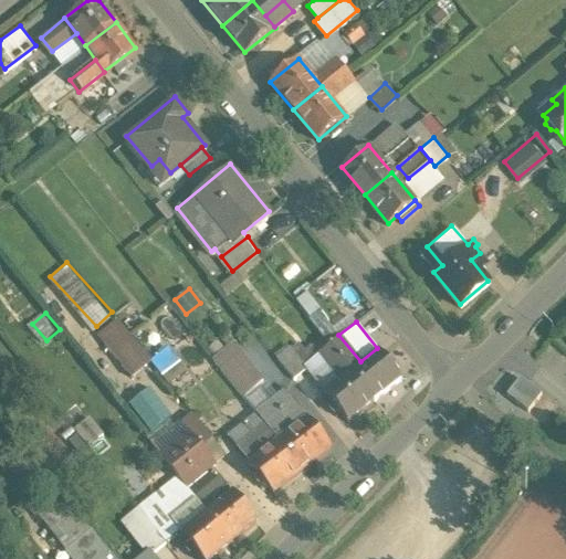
[(332,326),(323,334),(329,343),(338,335),(332,326)]
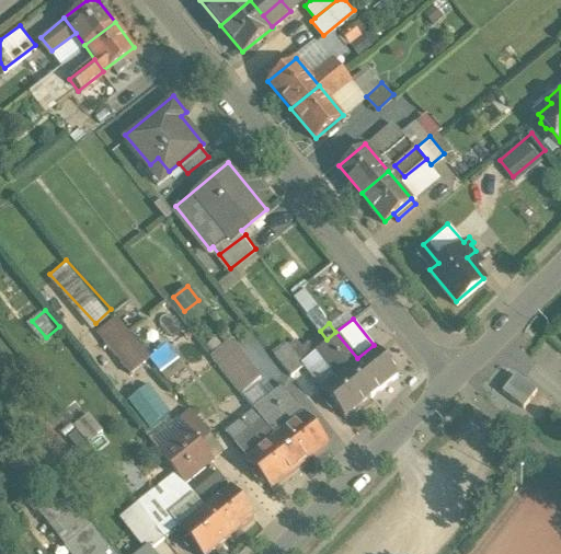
[(141,358),(117,331),(104,342),(128,369),(141,358)]
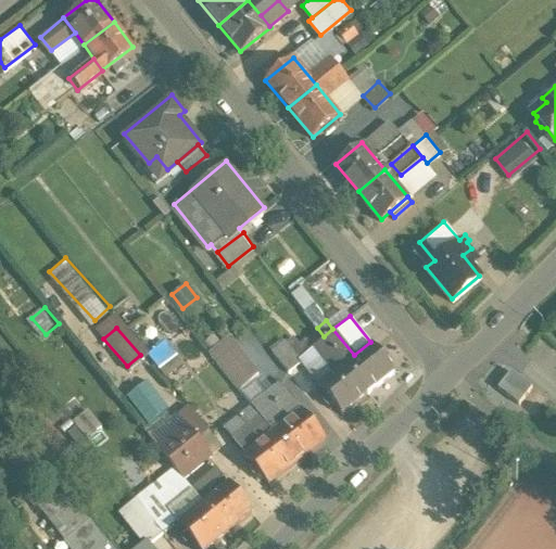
[(317,328),(306,336),(313,345),(324,336),(317,328)]
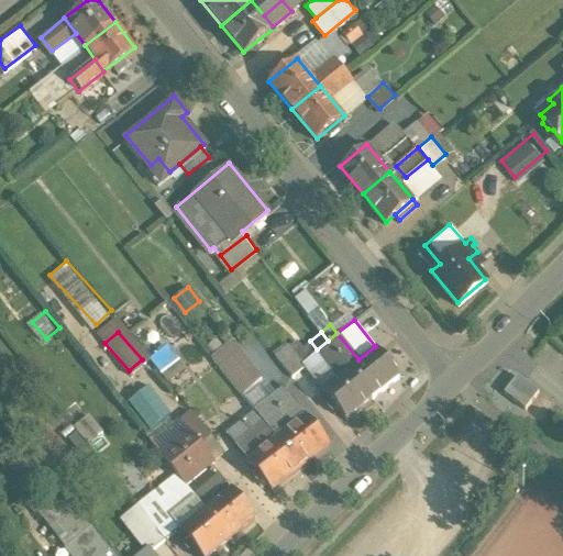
[(337,333),(328,341),(349,367),(359,359),(337,333)]
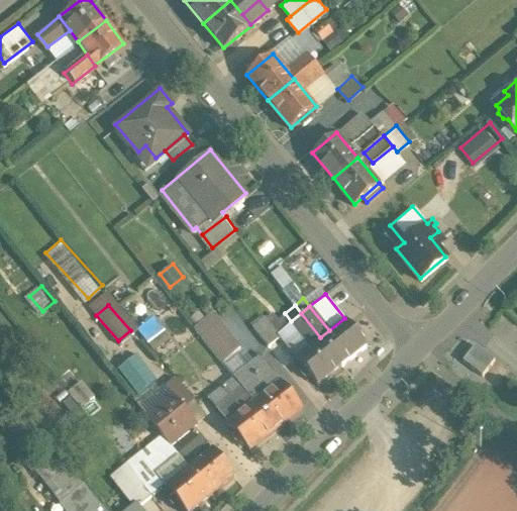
[(165,328),(151,312),(136,324),(149,340),(165,328)]
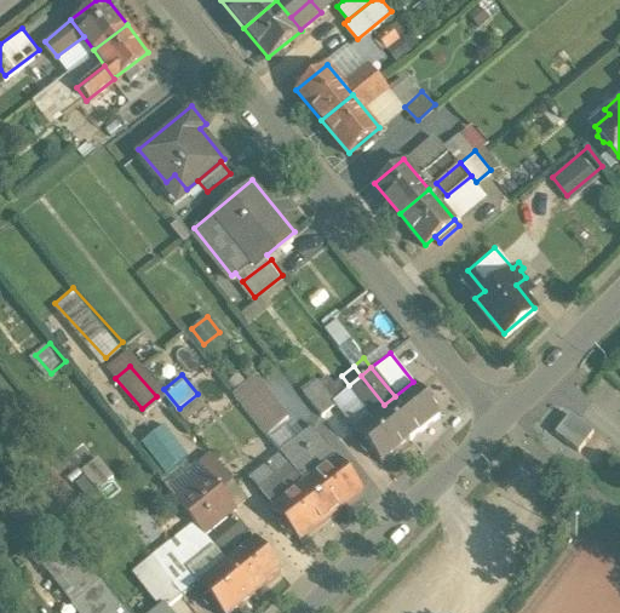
[(384,405),(361,376),(349,385),(372,414),(384,405)]
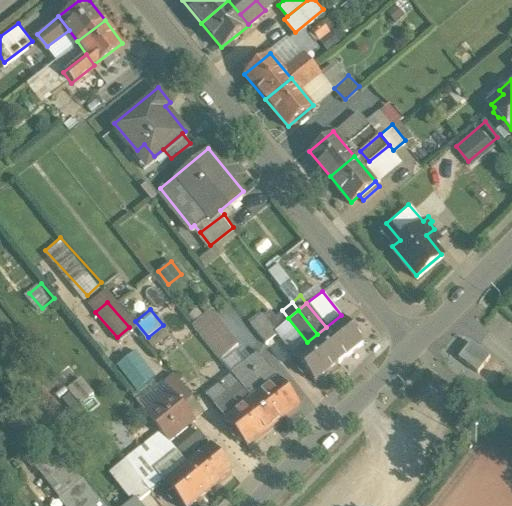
[(212,312),(204,319),(209,325),(217,318),(212,312)]
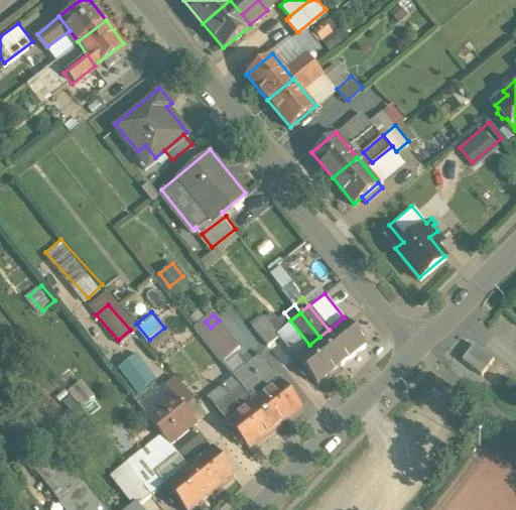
[(276,331),(263,314),(251,324),(266,343),(277,335),(275,332),(276,331)]
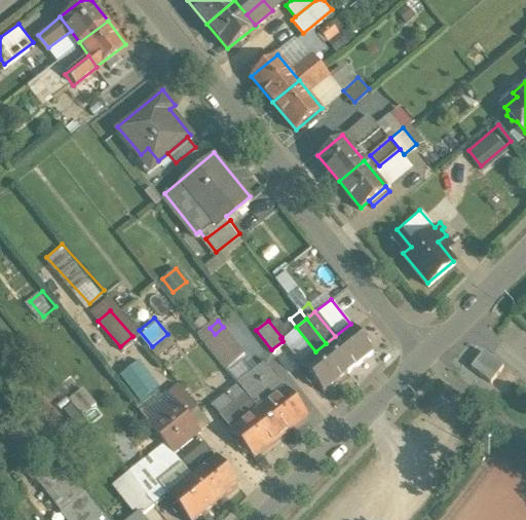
[(335,336),(326,343),(346,370),(371,350),(365,341),(369,338),(361,329),(358,332),(350,324),(335,336)]
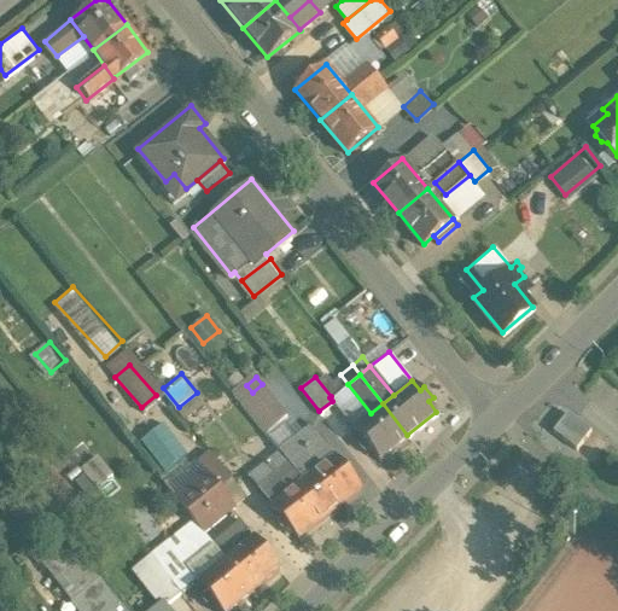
[(285,413),(262,384),(252,393),(243,401),(266,429),(285,413)]
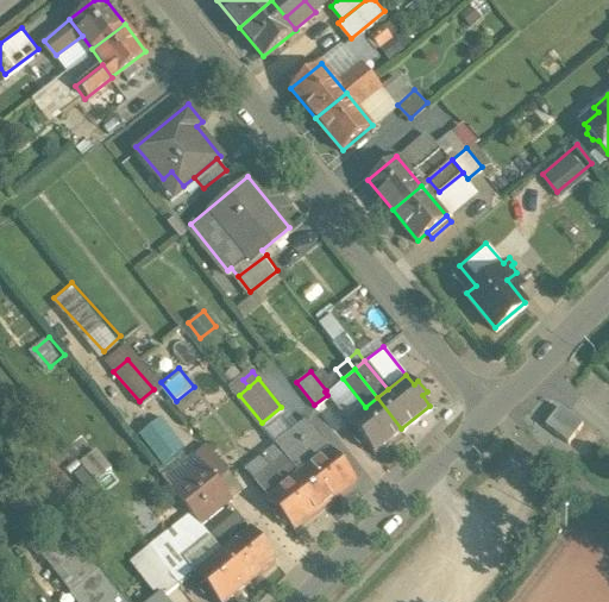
[(365,407),(343,378),(326,390),(325,392),(327,395),(349,421),(365,407)]
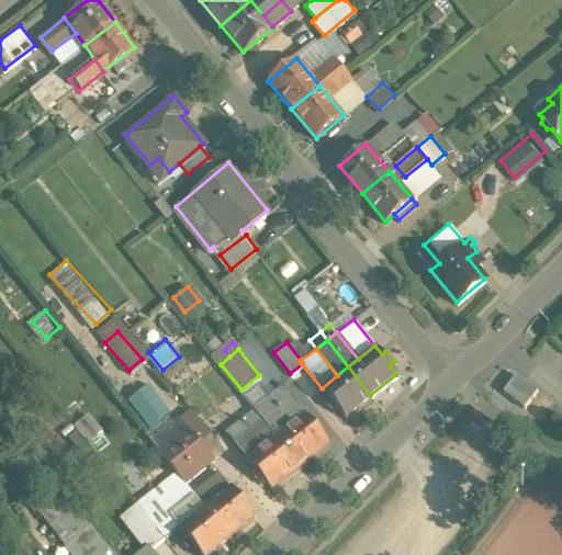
[(337,375),(322,388),(328,397),(324,400),(333,410),(336,407),(344,416),(370,395),(348,366),(337,375)]
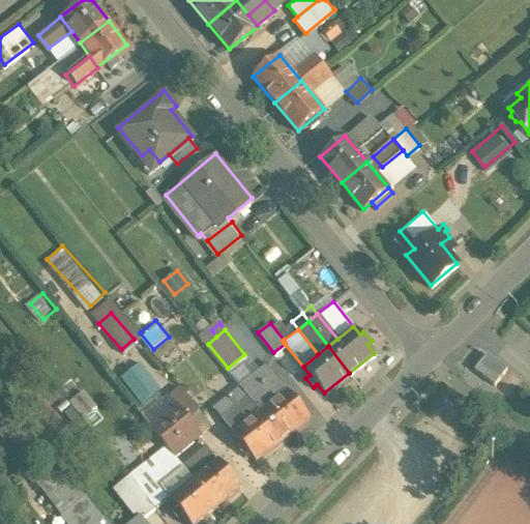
[(508,366),(490,351),(476,368),(496,382),(508,366)]
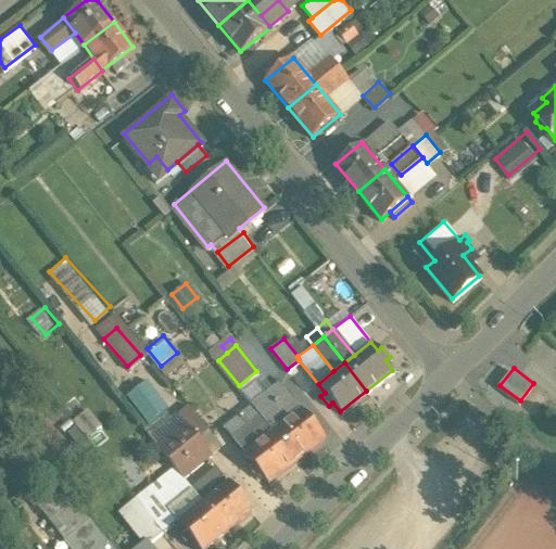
[(150,418),(171,401),(147,374),(127,392),(150,418)]
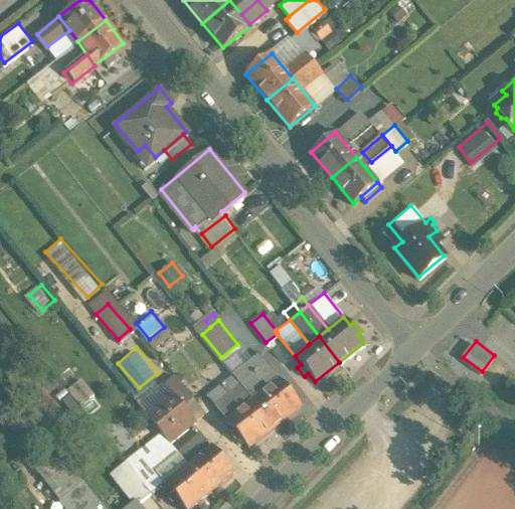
[(258,354),(233,373),(240,382),(253,398),(278,379),(258,354)]
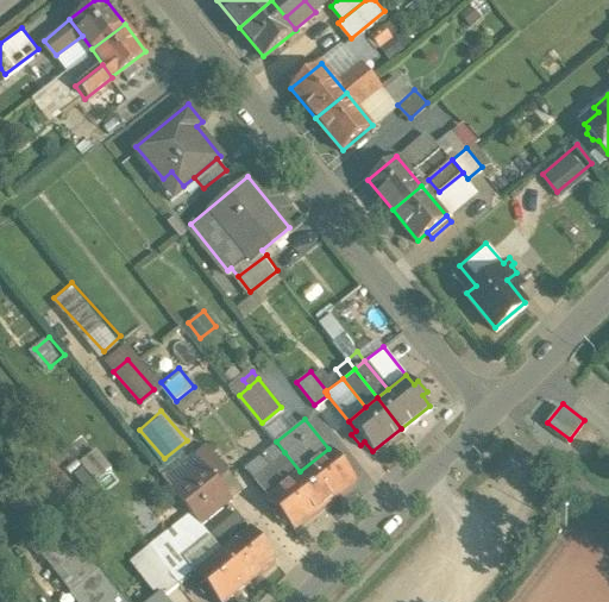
[(121,466),(100,441),(82,458),(104,483),(121,466)]
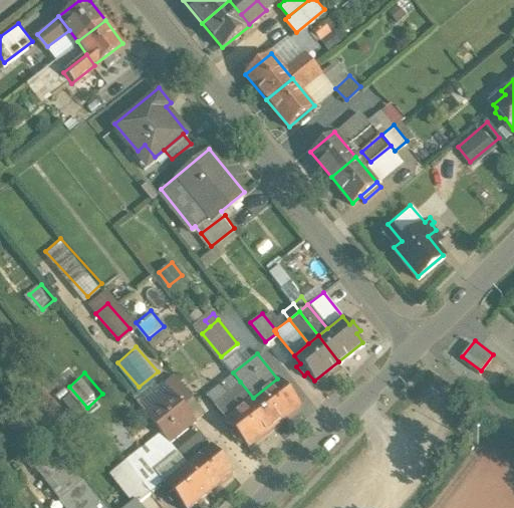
[(233,372),(207,394),(214,403),(240,382),(233,372)]
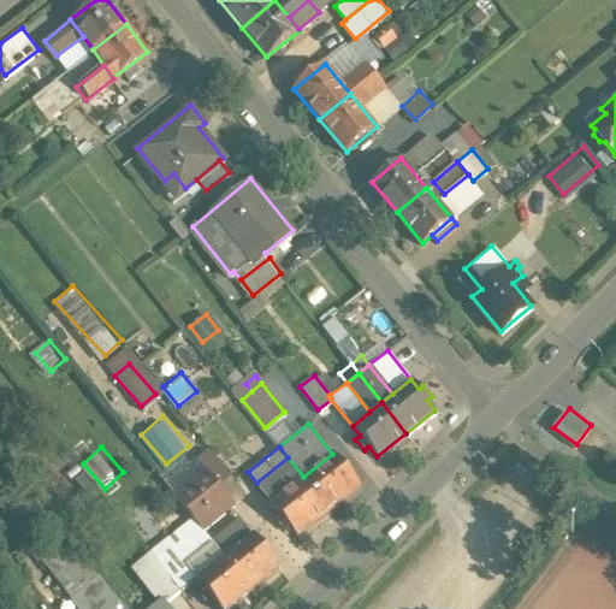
[(207,467),(219,483),(230,474),(209,448),(197,456),(207,467)]
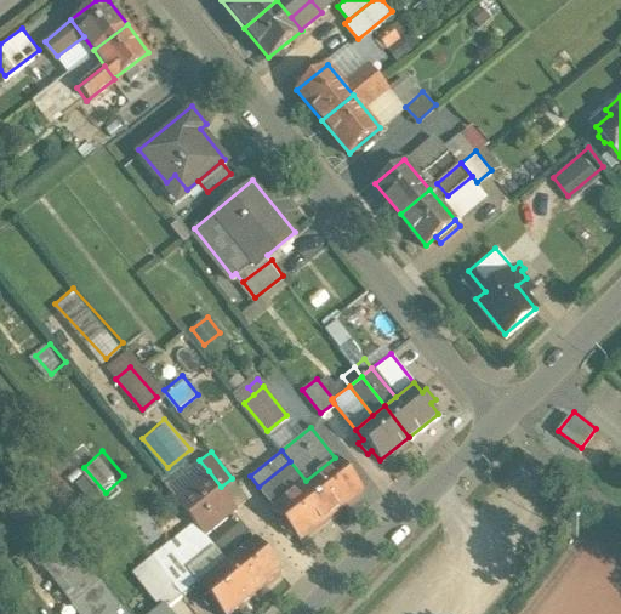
[(335,458),(306,481),(331,512),(362,489),(336,458),(335,458)]
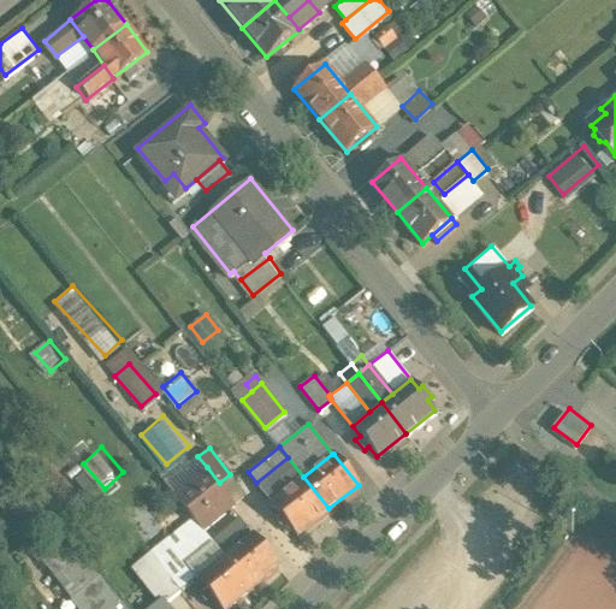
[(176,492),(188,509),(202,526),(230,504),(234,501),(219,483),(207,467),(176,492)]
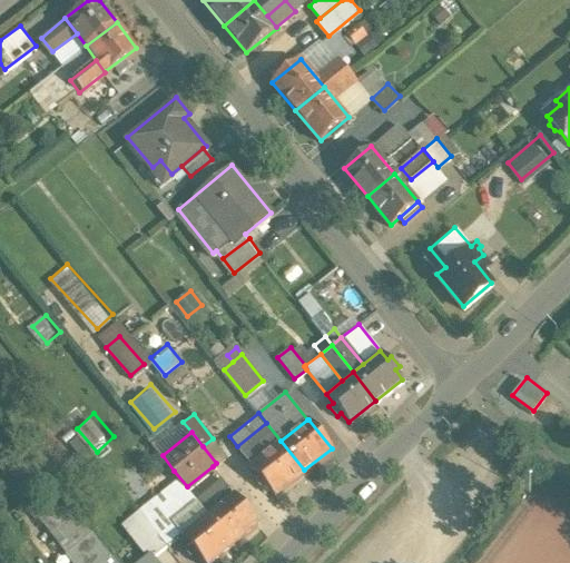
[(281,441),(251,464),(258,473),(254,476),(259,484),(264,480),(274,493),(304,470),(281,441)]
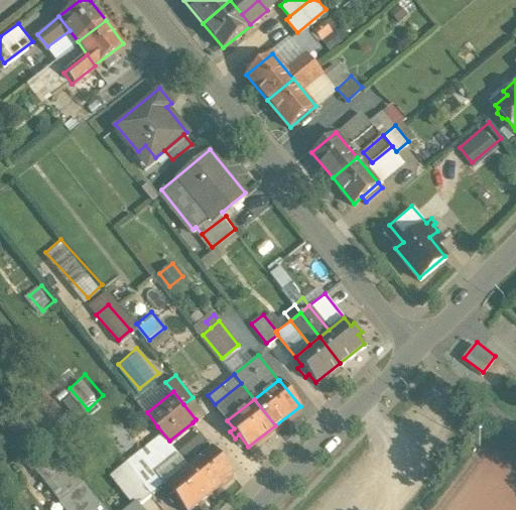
[(157,426),(140,439),(151,454),(169,440),(157,426)]
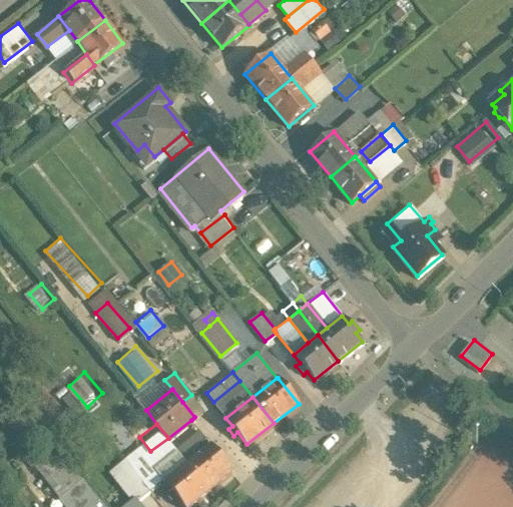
[(231,471),(205,438),(191,449),(196,455),(187,462),(209,489),(231,471)]
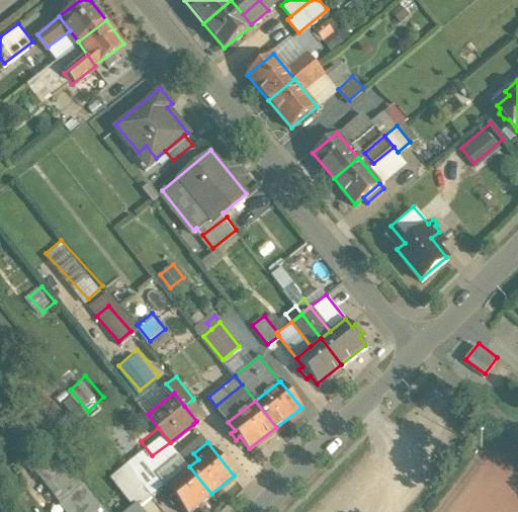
[(84,481),(55,444),(31,463),(61,500),(84,481)]
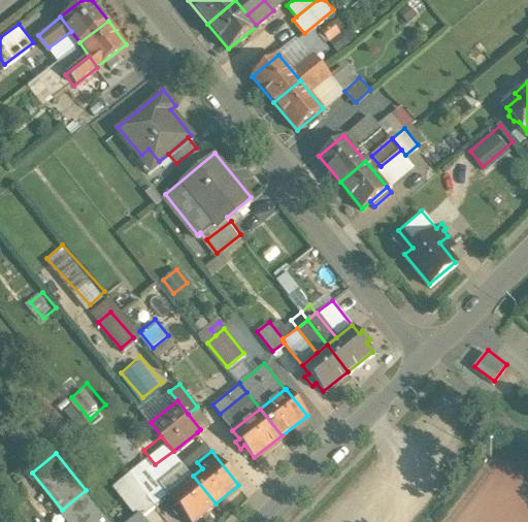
[(167,493),(142,460),(129,470),(136,479),(155,502),(167,493)]
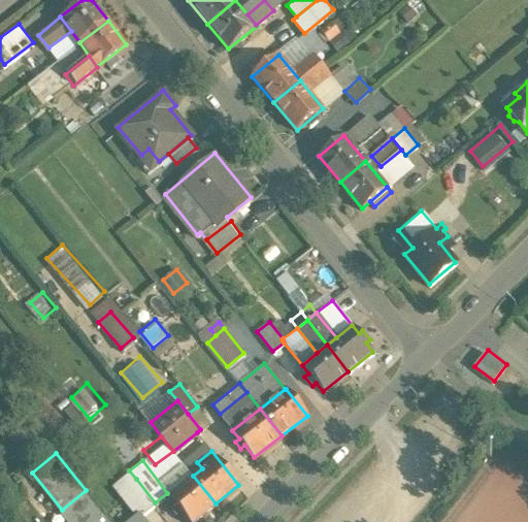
[(192,521),(216,503),(193,476),(168,495),(189,521),(192,521)]
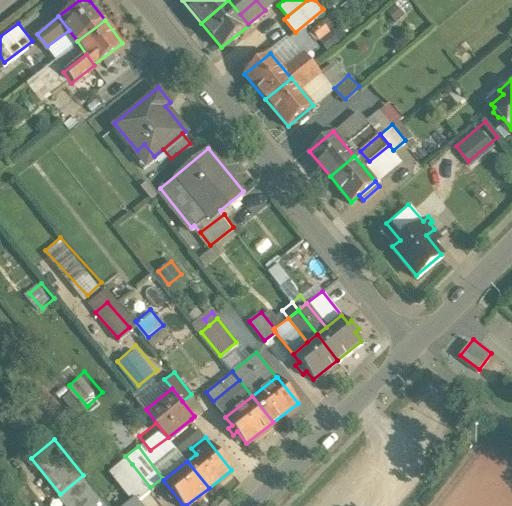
[(150,487),(132,464),(118,475),(137,497),(137,498),(150,487)]
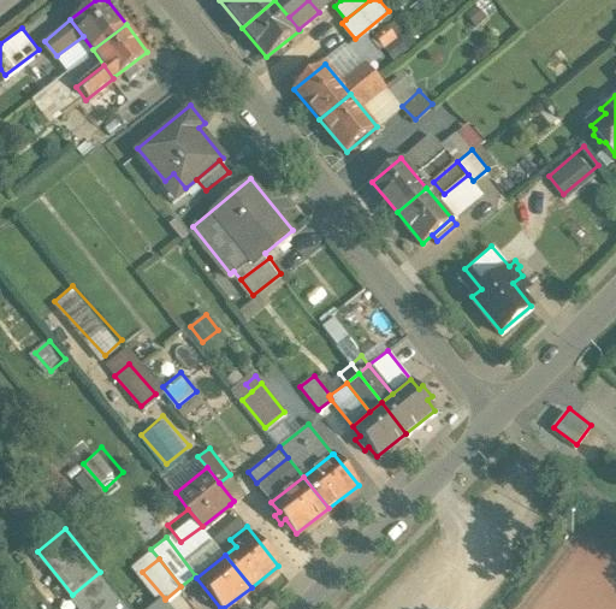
[(129,608),(100,572),(72,595),(71,596),(82,608),(129,608)]
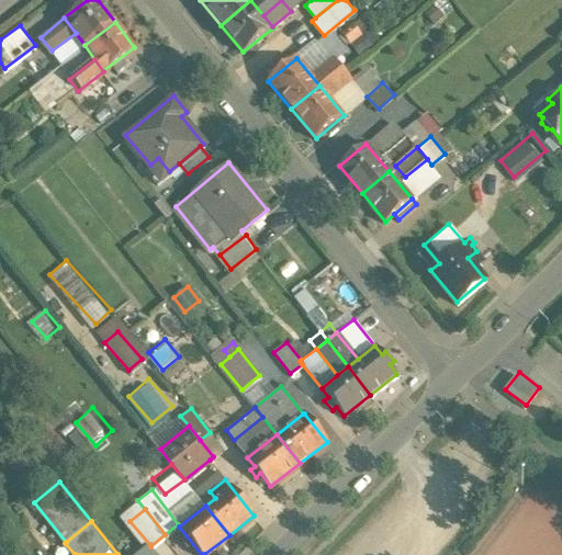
[(150,545),(137,554),(157,554),(150,546),(150,545)]
